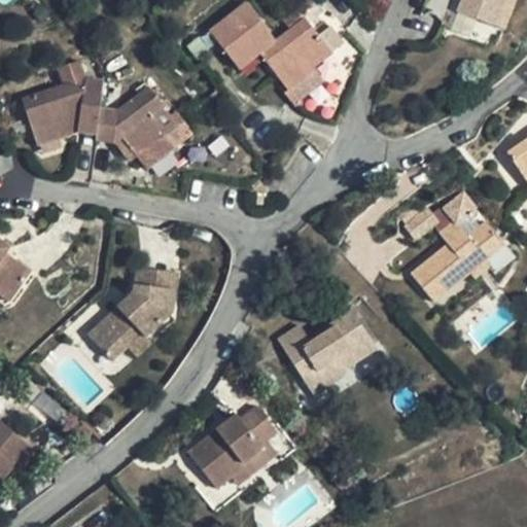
[(463,0),(459,12),(498,28),(507,0),(463,0)]
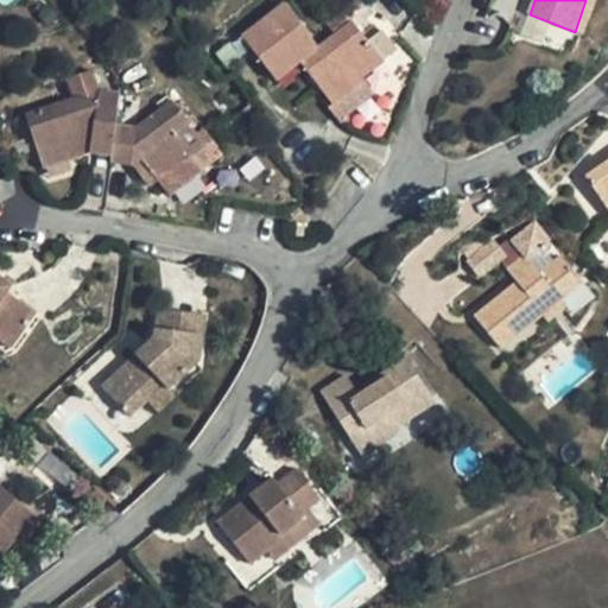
[(597,0),(586,0),(575,32),(584,36),(597,0)]
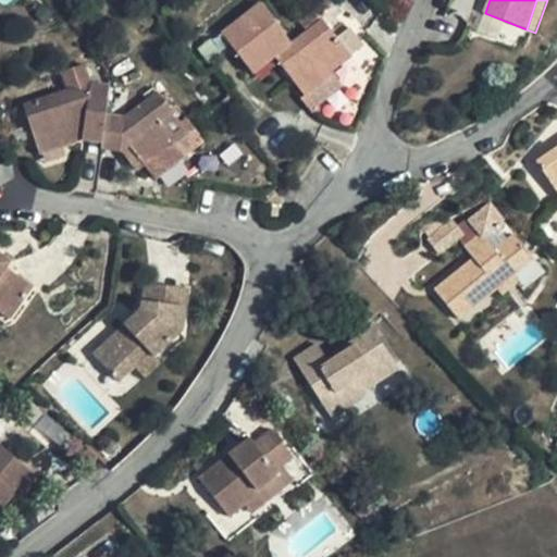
[(293,44),(261,2),(222,33),(255,72),(276,57),(306,96),(334,72),(353,57),(323,20),(293,44)]
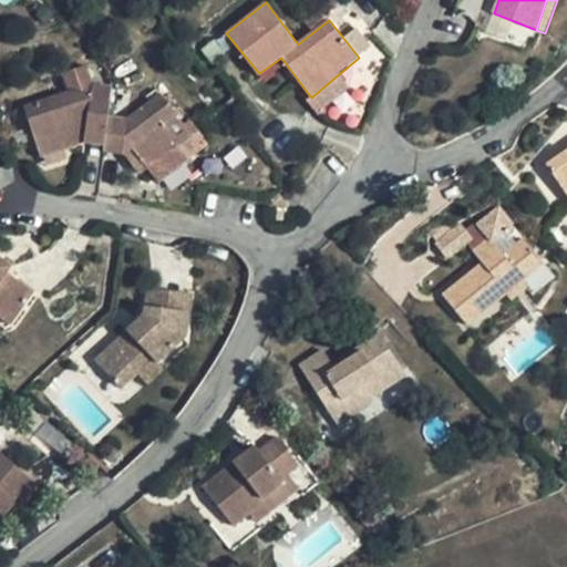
[(340,73),(311,98),(322,113),(352,91),(340,73)]
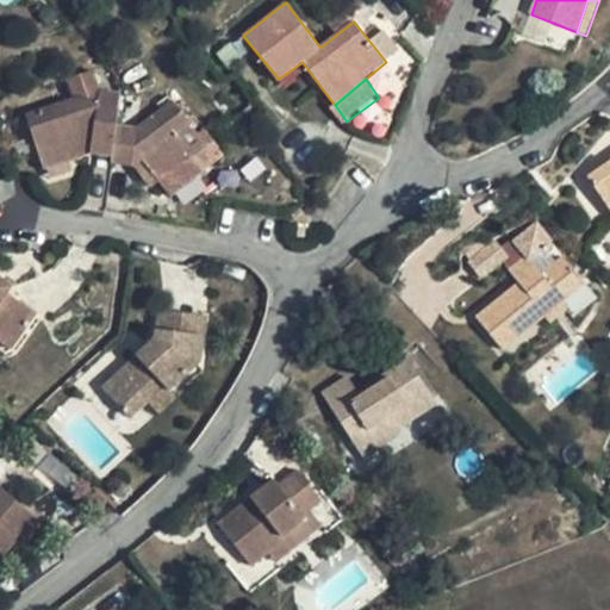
[(112,156),(117,125),(122,94),(100,92),(99,104),(78,98),(27,114),(44,169),(91,153),(112,156)]
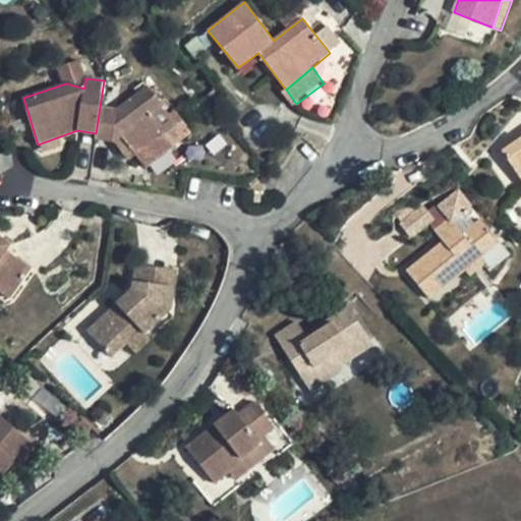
[(100,107),(96,133),(95,139),(115,141),(129,161),(136,155),(145,166),(173,146),(166,134),(178,126),(171,116),(150,89),(117,110),(100,107)]
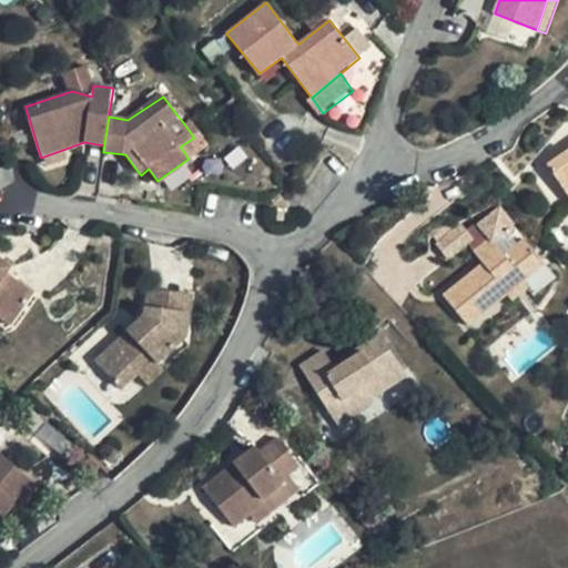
[(211,142),(194,121),(186,127),(194,138),(202,149),(211,142)]
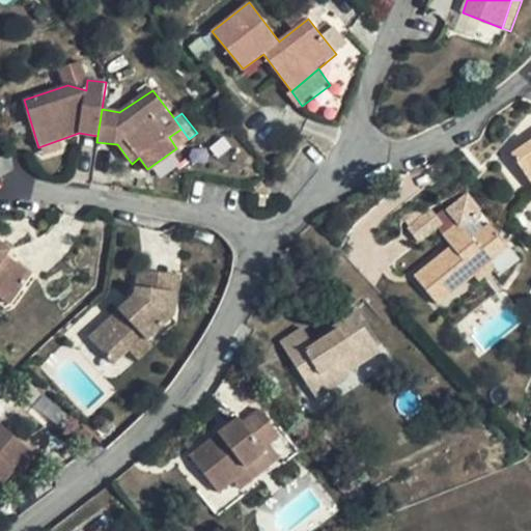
[(530,142),(513,155),(530,180),(530,142)]
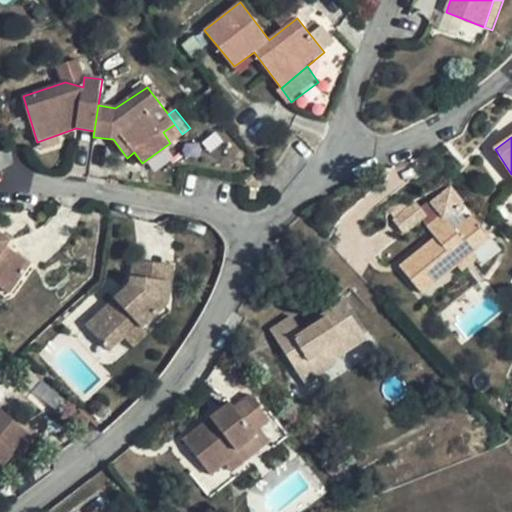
[(463,202),(452,188),(434,204),(432,201),(424,208),(419,201),(394,221),(404,233),(423,219),(428,226),(437,238),(440,242),(433,249),(429,244),(401,266),(423,294),(458,266),(473,254),(470,250),(488,235),(473,216),(456,230),(445,217),(463,202)]
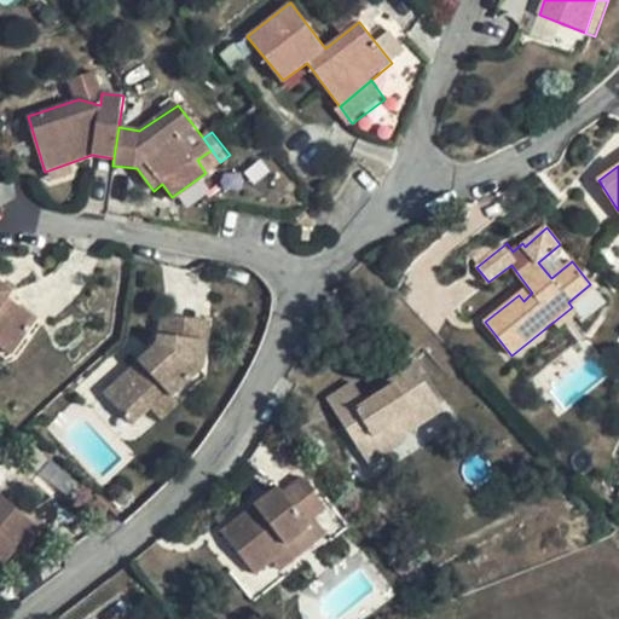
[(13,291),(0,282),(0,336),(19,350),(39,320),(7,300),(13,291)]
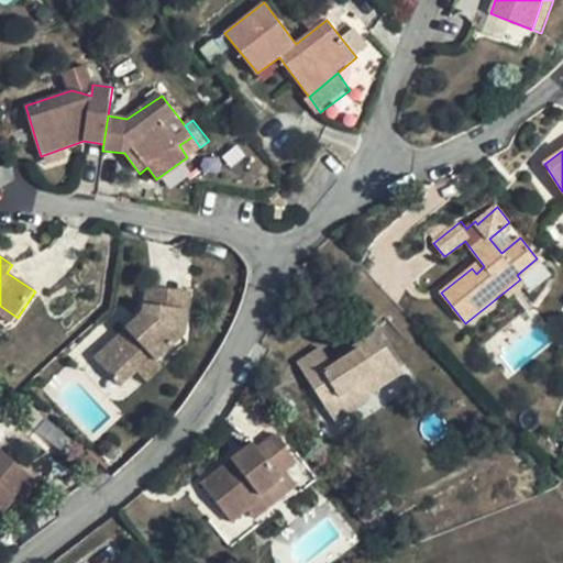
[(517,275),(520,279),(540,262),(537,258),(517,275)]
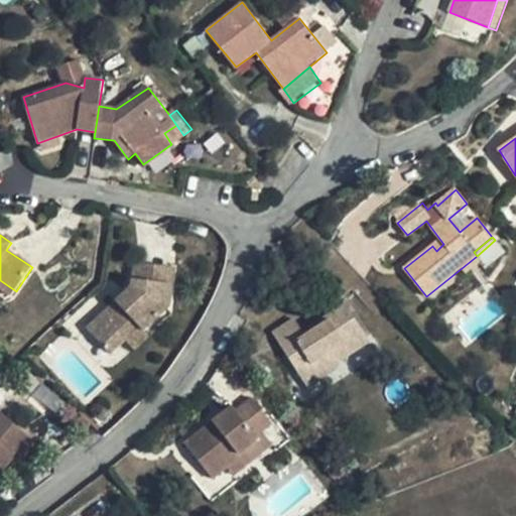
[(443,244),(440,240),(432,246),(436,251),(443,244)]
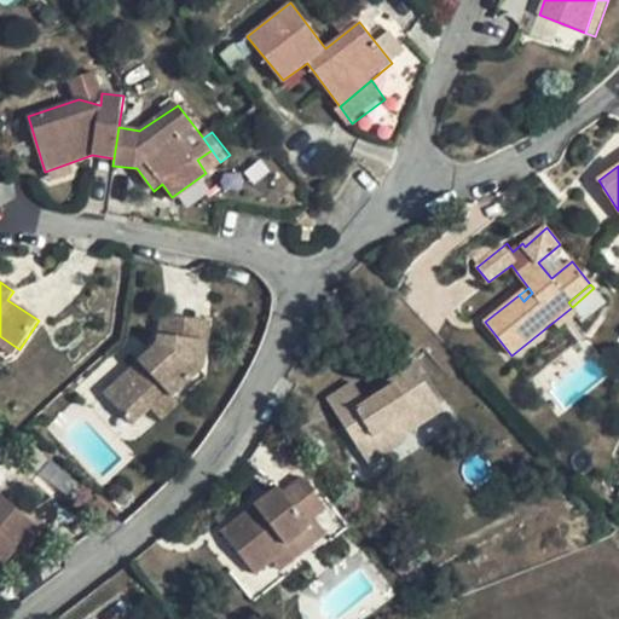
[(578,314),(572,307),(554,322),(560,329),(578,314)]
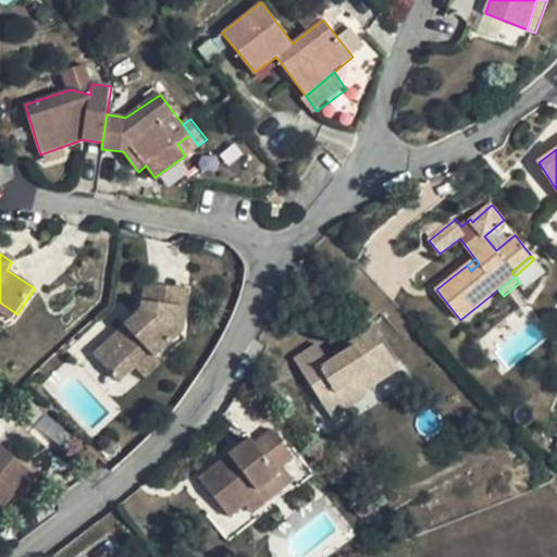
[(190,289),(145,282),(143,309),(93,354),(121,383),(136,369),(153,353),(157,357),(185,331),(190,289)]
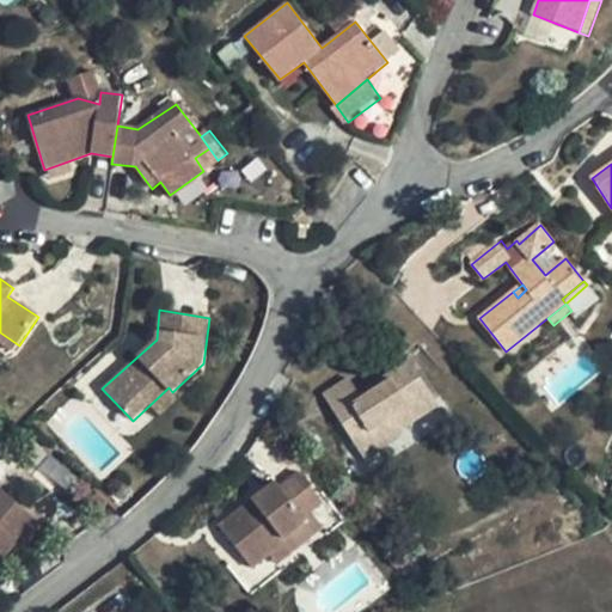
[(19,346),(0,332),(0,349),(6,354),(14,353),(19,346)]
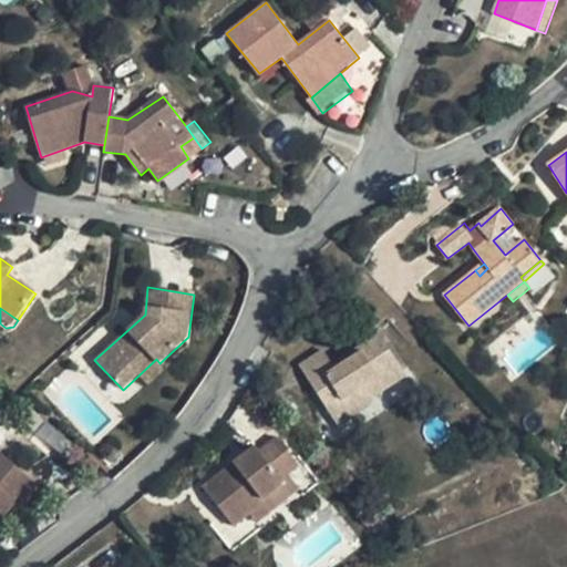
[(406,377),(380,333),(360,347),(363,351),(337,368),(333,362),(323,350),(301,366),(330,411),(363,390),(370,400),(406,377)]
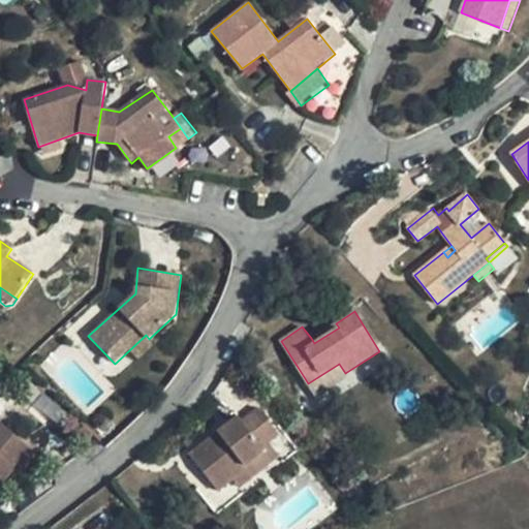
[(339,328),(336,323),(311,338),(314,343),(339,328)]
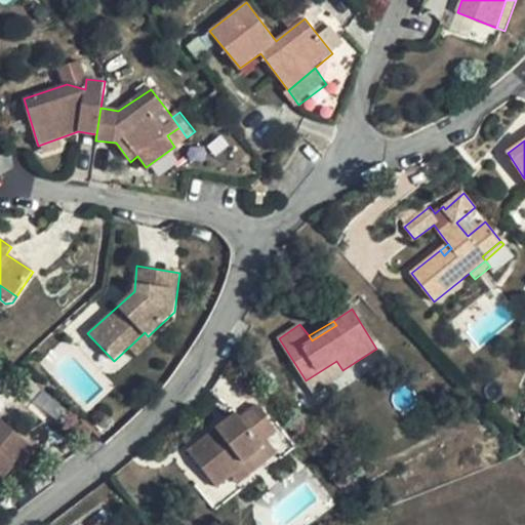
[(148,336),(145,332),(128,348),(137,356),(154,342),(148,336)]
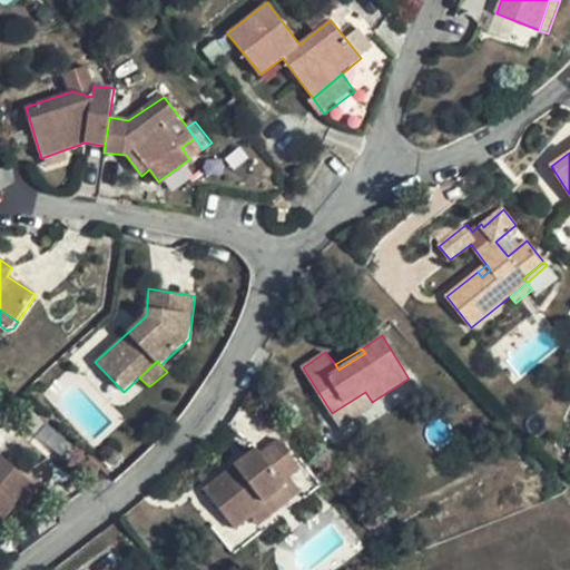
[(372,402),(365,392),(332,413),(342,429),(375,409),(372,402)]
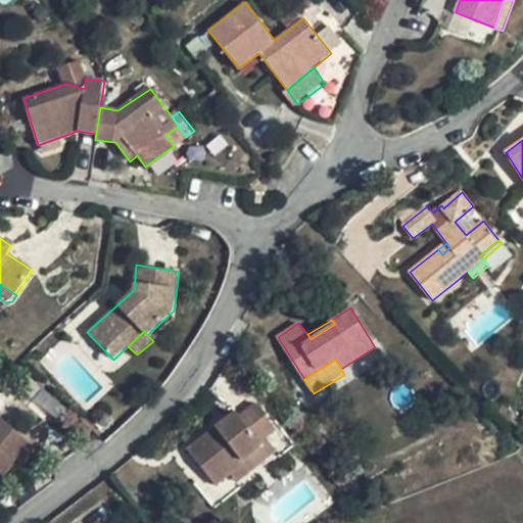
[(277,429),(256,403),(239,416),(236,412),(188,448),(218,485),(232,473),(245,463),(243,461),(270,440),(267,437),(277,429)]
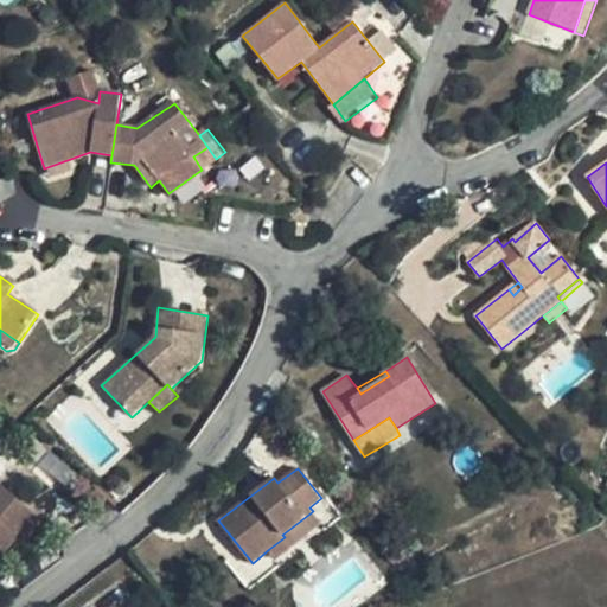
[(44,522),(0,483),(0,558),(2,561),(19,537),(26,543),(44,522)]
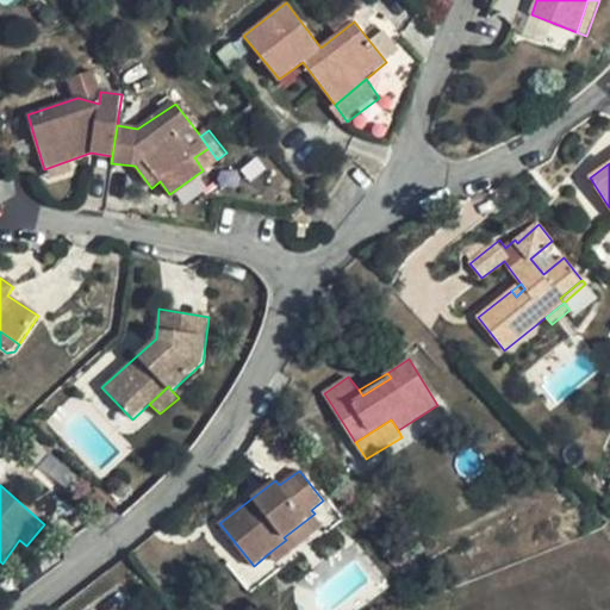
[(324,527),(315,514),(284,537),(286,540),(271,552),(279,562),(324,527)]
